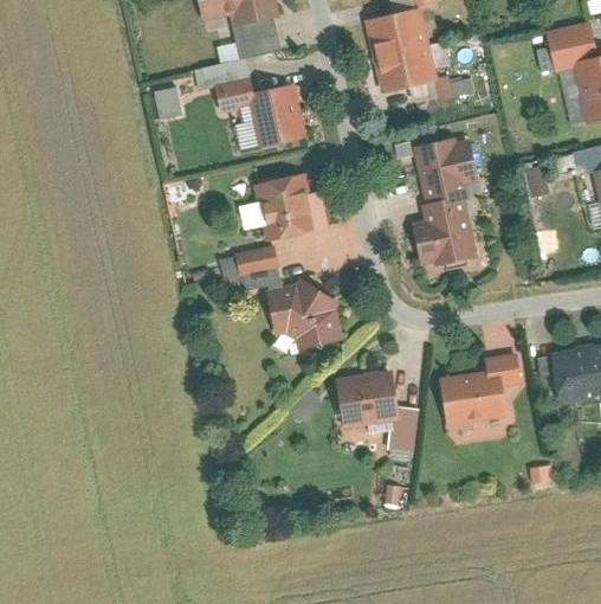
[(196,0),(200,24),(234,14),(238,26),(280,17),(276,0),(196,0)]
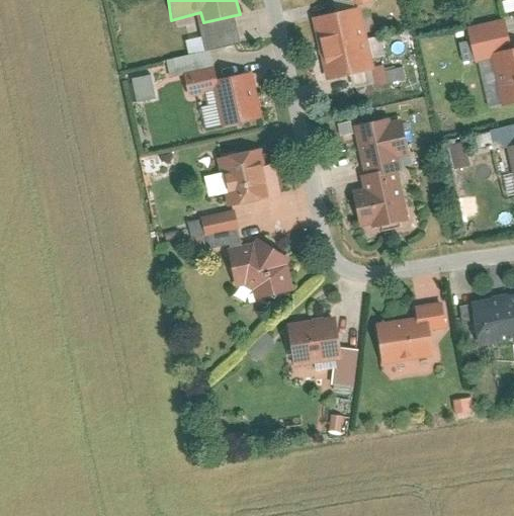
[(360,7),(312,17),(326,80),(374,70),(360,7)]
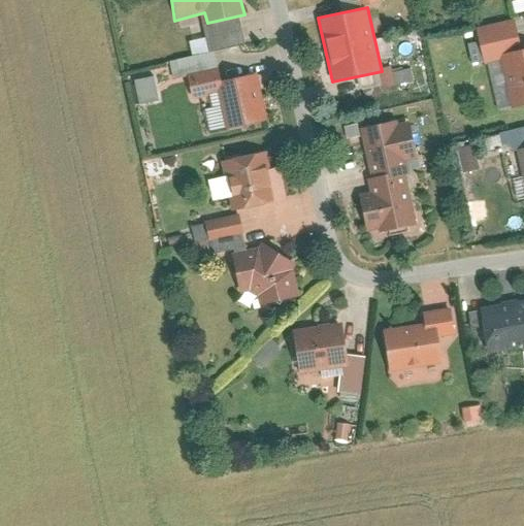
[(523,48),(498,55),(512,108),(523,104),(523,48)]
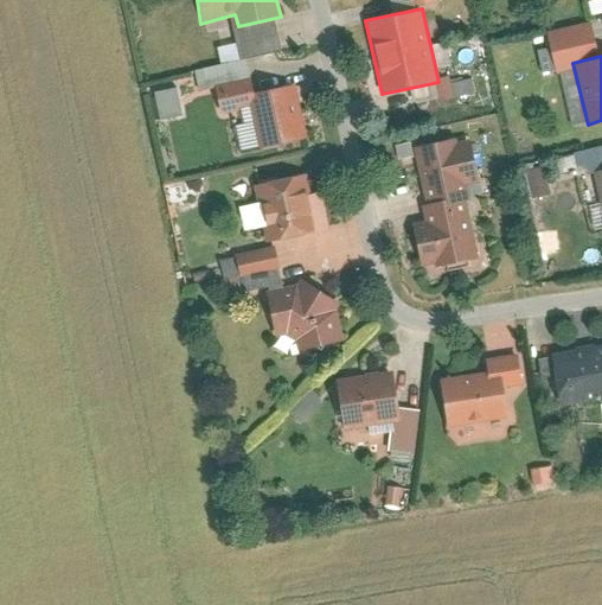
[(295,84),(248,94),(260,148),(308,139),(295,84)]
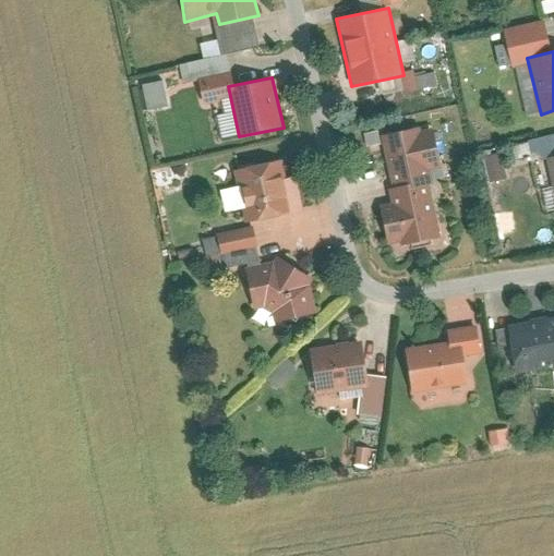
[(140,111),(161,107),(156,83),(135,87),(140,111)]
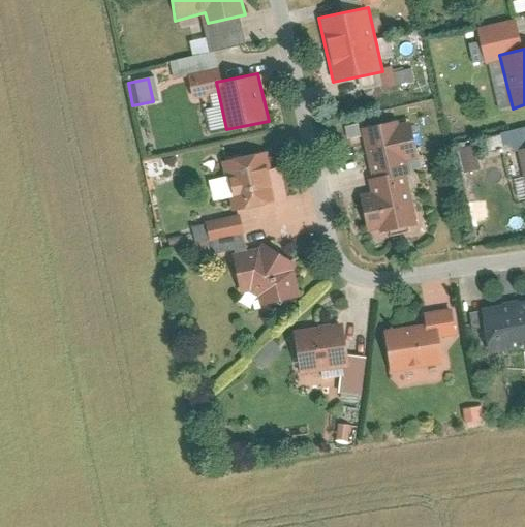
[(398,120),(360,128),(371,178),(387,174),(389,179),(406,175),(409,174),(406,160),(418,158),(408,122),(398,124),(398,120)]
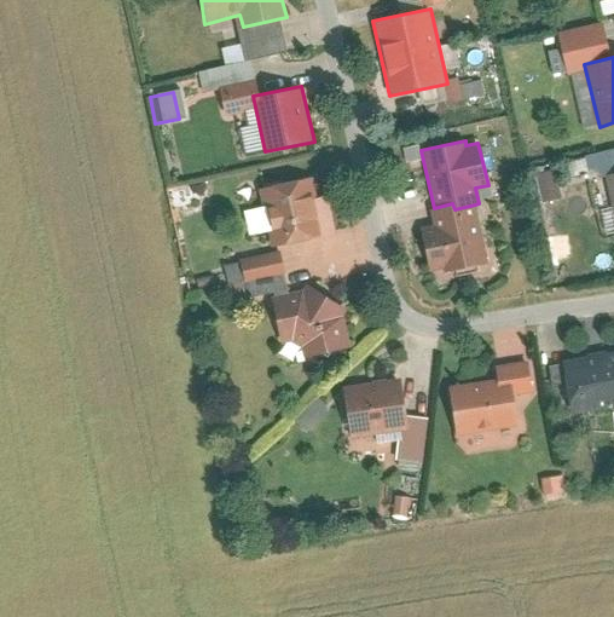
[(313,178),(260,188),(272,247),(323,234),(313,178)]
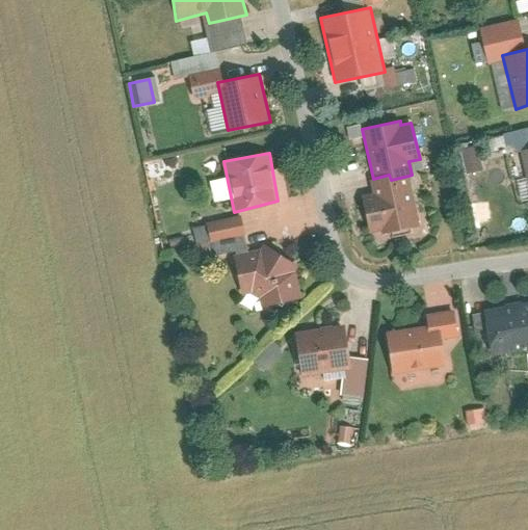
[(366,208),(371,235),(418,226),(408,176),(391,180),(389,175),(373,179),(367,180),(372,206),(366,208)]
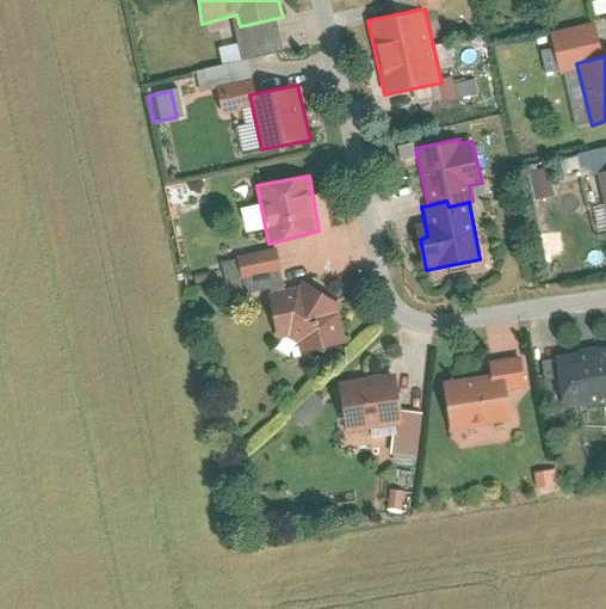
[(224,301),(276,288),(266,250),(215,263),(224,301)]
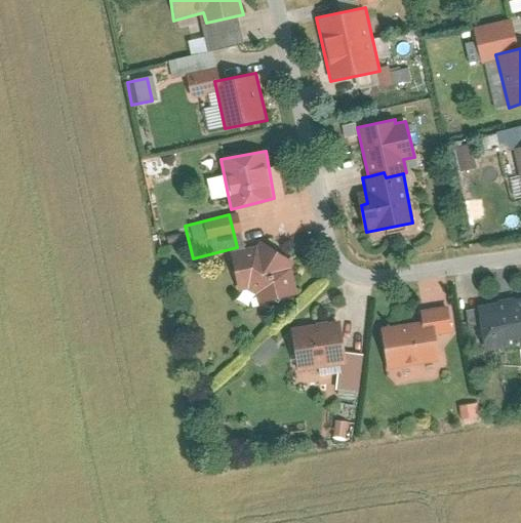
[(256,246),(231,251),(238,290),(248,289),(256,294),(257,303),(296,294),(291,270),(294,263),(259,240),(256,246)]
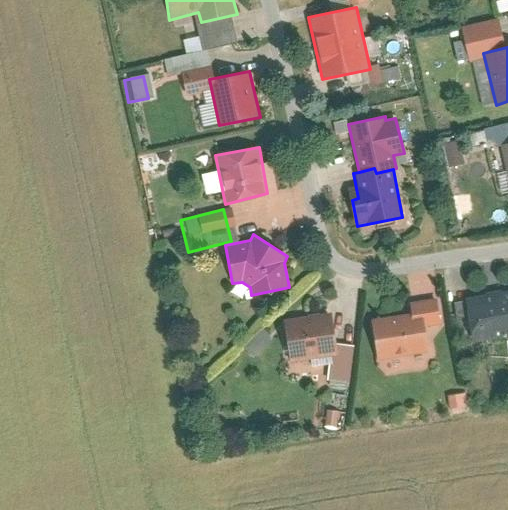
[(507,291),(467,298),(473,344),(507,337),(507,291)]
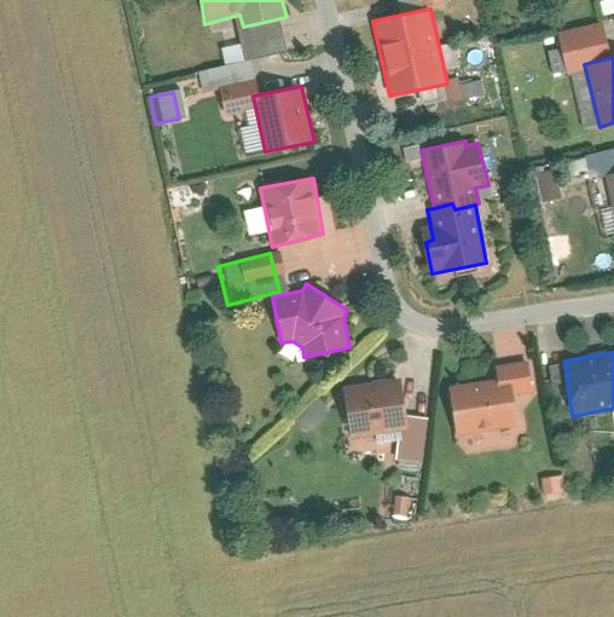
[(511,375),(449,386),(456,436),(519,425),(511,375)]
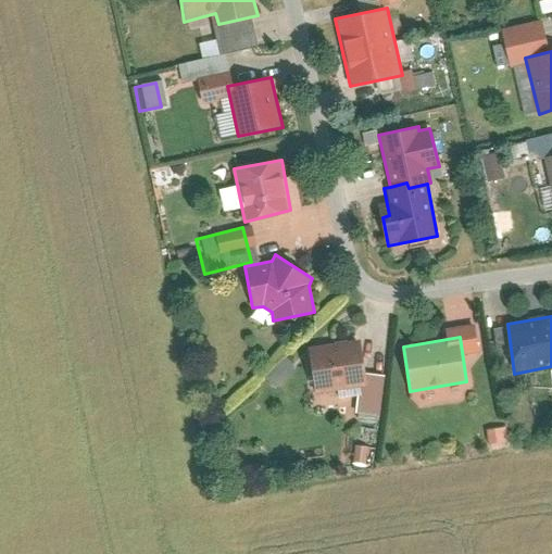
[(359,340),(309,347),(315,394),(366,387),(359,340)]
